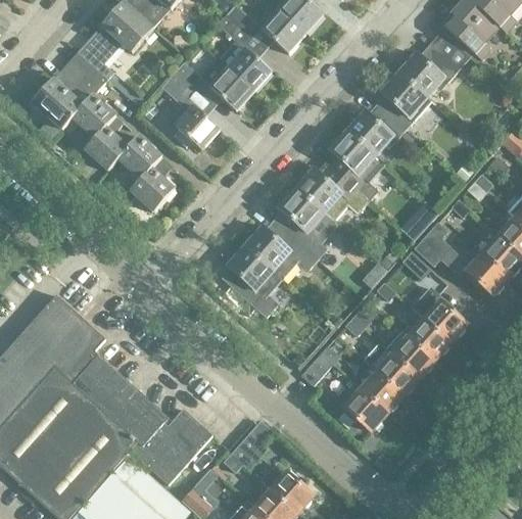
[(123,1),(122,2),(152,29),(153,28),(152,28),(160,18),(156,15),(167,4),(171,8),(178,0),(127,0),(125,2),(123,1)]
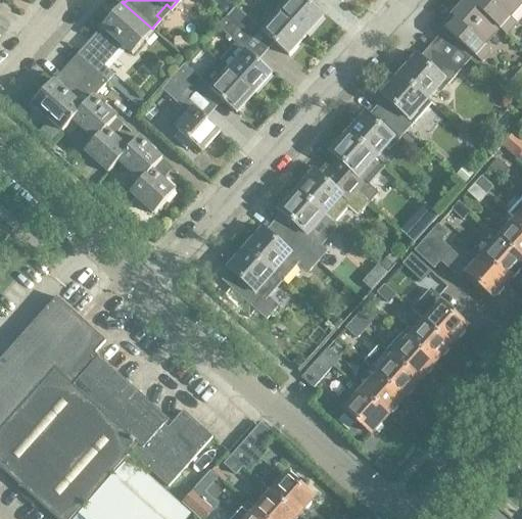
[(291,0),(281,11),(307,35),(325,15),(307,0),(291,0)]
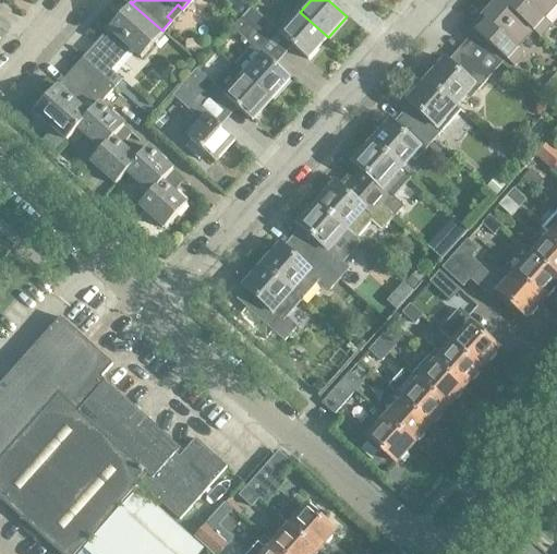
[(541,34),(503,0),(492,0),(471,24),(513,63),(524,52),(518,46),(533,29),(540,35),(541,34)]
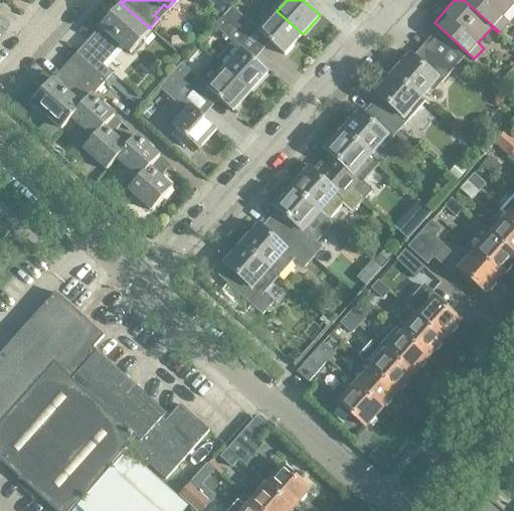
[(464,0),(499,31),(508,21),(501,15),(513,1),(513,0),(464,0)]
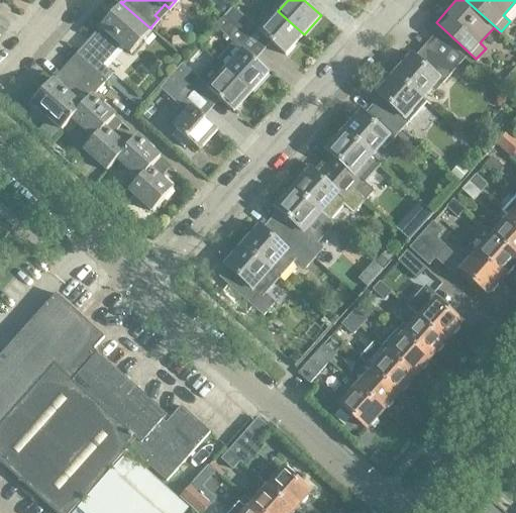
[(120,2),(76,50),(106,78),(140,108),(145,101),(103,63),(120,42),(130,52),(150,28),(120,2)]
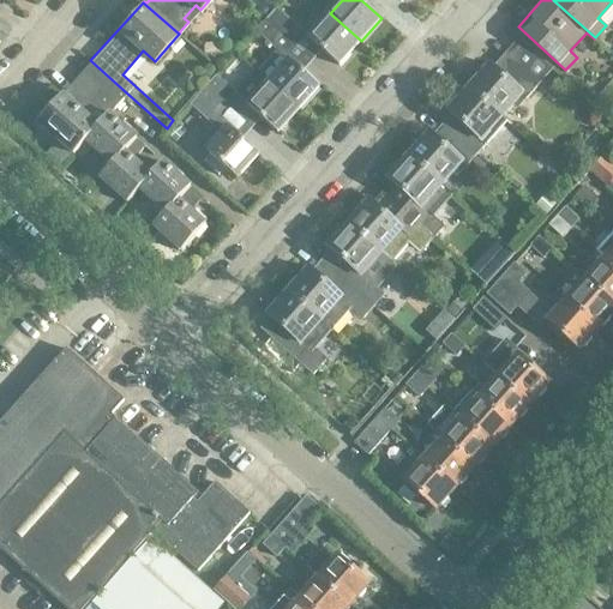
[(282,52),(302,29),(276,5),(254,29),(282,52)]
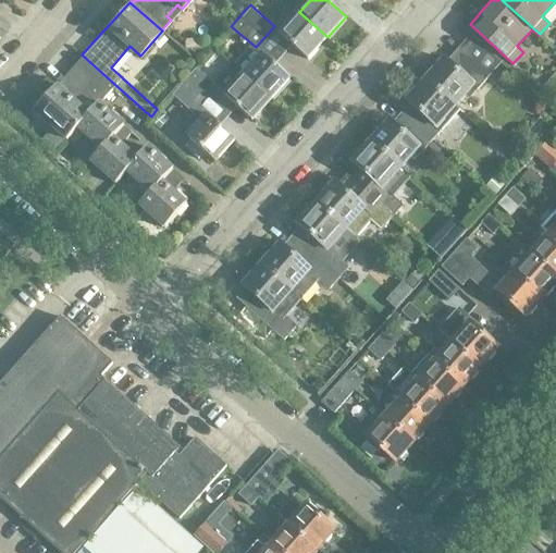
[(328,37),(299,12),(280,33),(308,59),(328,37)]
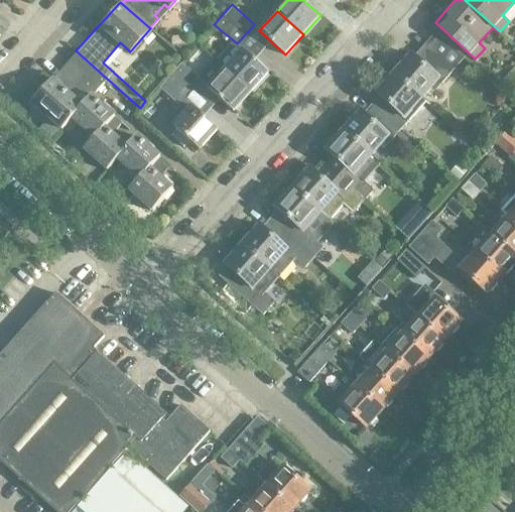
[(410,51),(393,70),(422,96),(438,78),(441,81),(465,55),(439,33),(418,58),(410,51)]
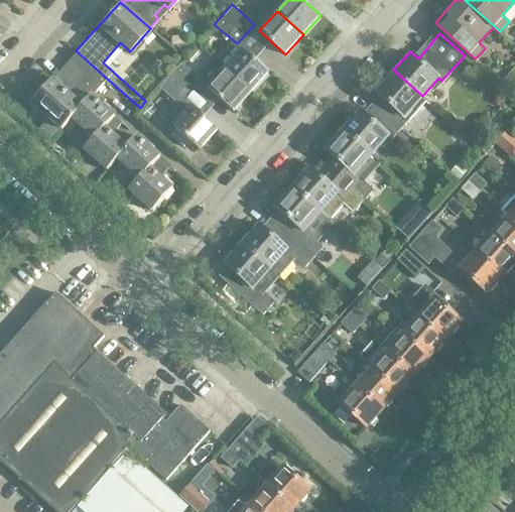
[(244,47),(226,68),(251,91),(269,71),(244,47)]
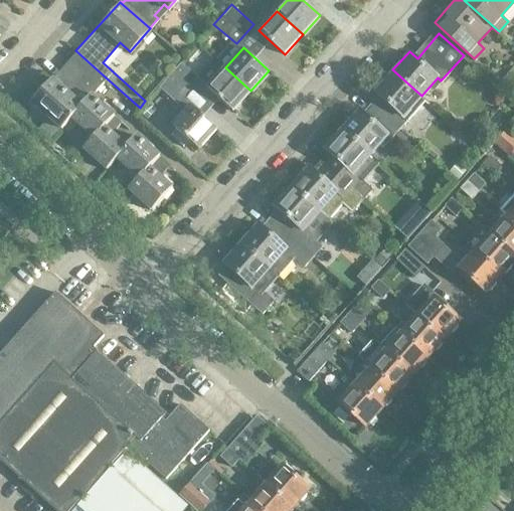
[(106,77),(75,50),(31,100),(61,127),(71,116),(92,94),(106,77)]
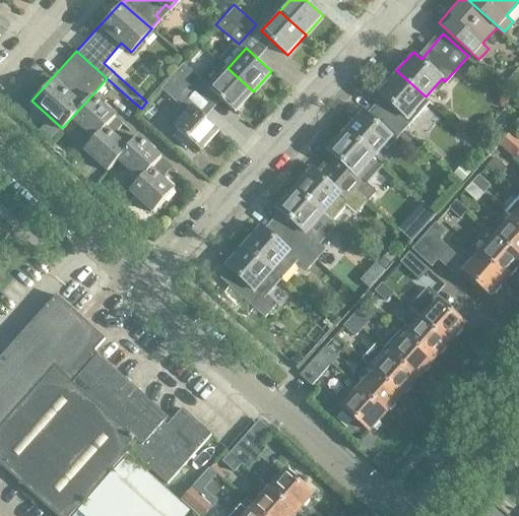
[(218,128),(186,100),(203,80),(182,62),(159,86),(181,105),(168,120),(200,148),(218,128)]
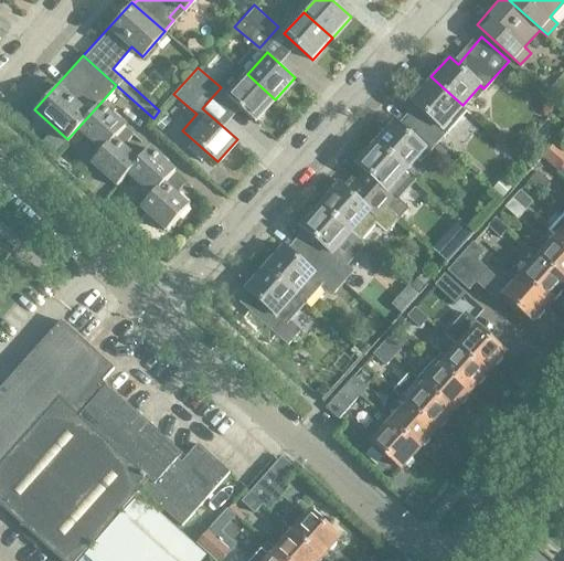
[(275,99),(247,74),(227,95),(255,120),(275,99)]
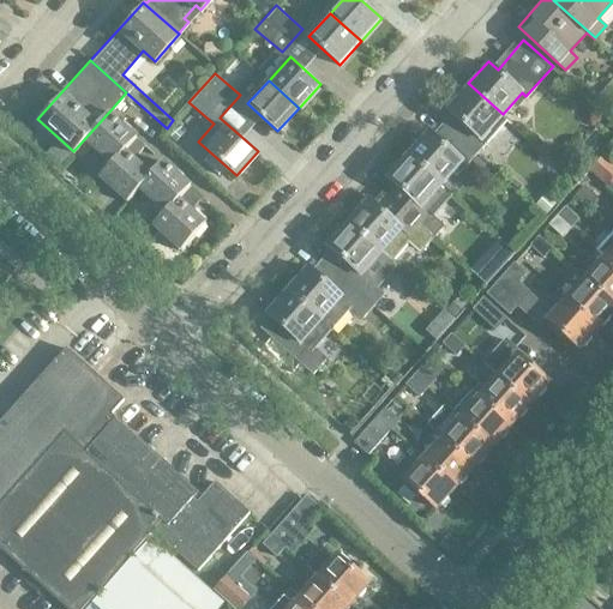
[(503,114),(468,83),(448,107),(457,115),(448,126),(478,152),(487,140),(482,137),(503,114)]
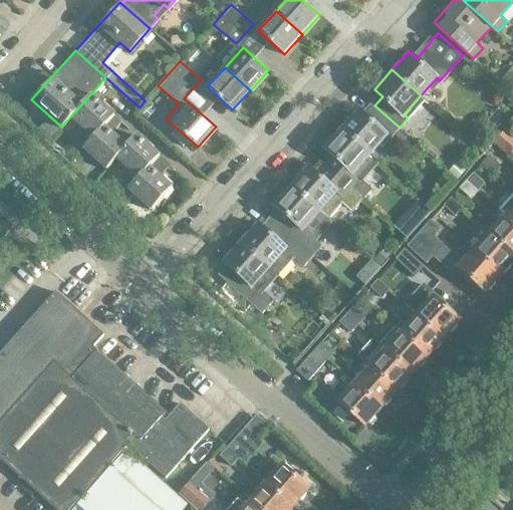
[(114,113),(91,93),(71,115),(93,135),(83,146),(84,147),(114,113)]
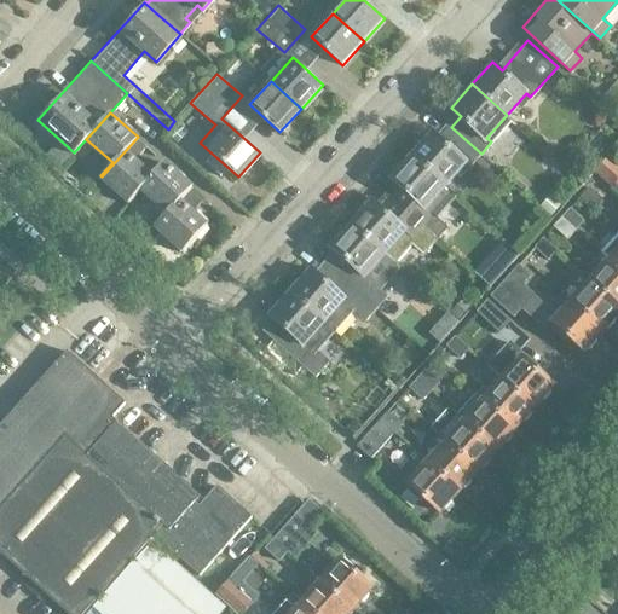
[(432,129),(411,152),(445,184),(465,162),(469,167),(481,154),(451,127),(442,139),(432,129)]
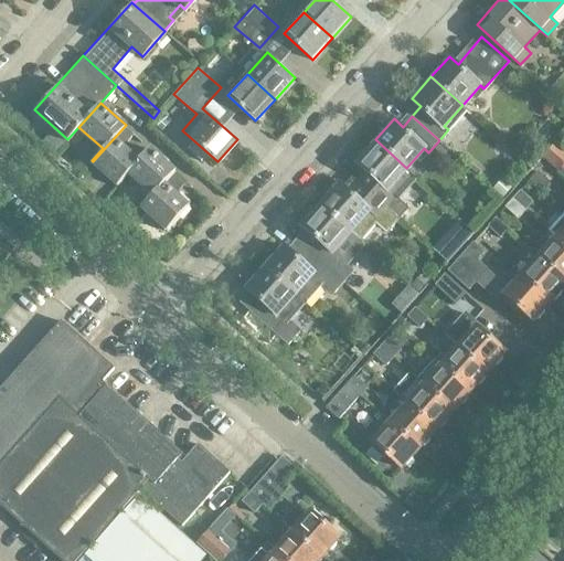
[(126,125),(93,161),(117,183),(128,171),(150,147),(150,146),(139,158),(123,144),(134,131),(126,125)]
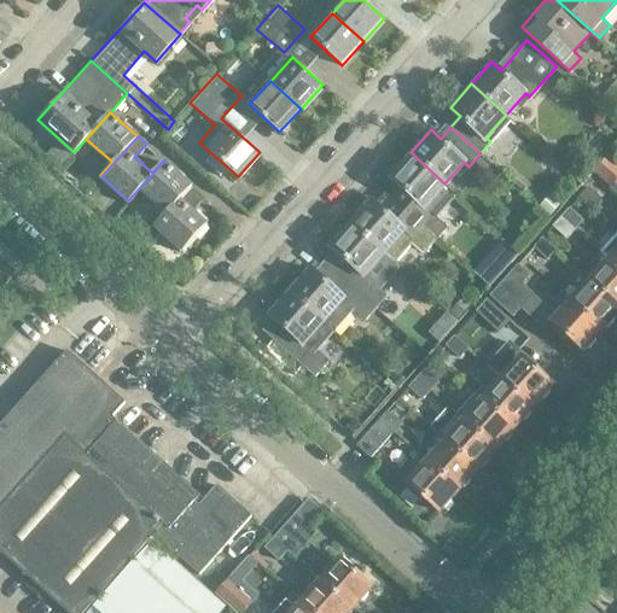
[(454,192),(444,184),(411,152),(390,175),(399,184),(389,196),(435,237),(446,225),(435,215),(454,192)]
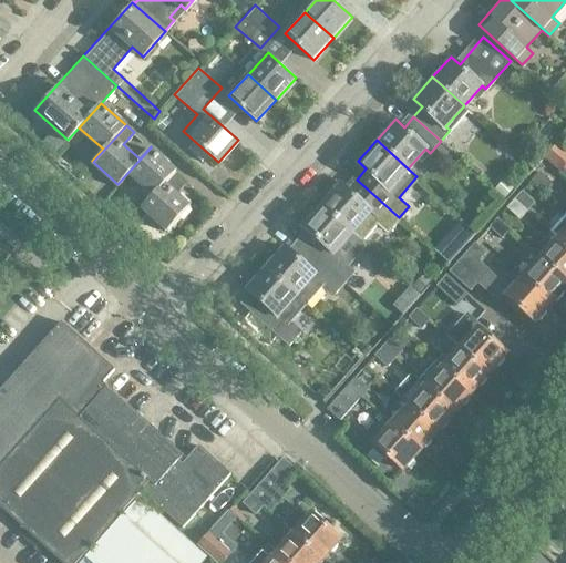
[(175,169),(151,147),(129,172),(153,193),(142,206),(175,169)]
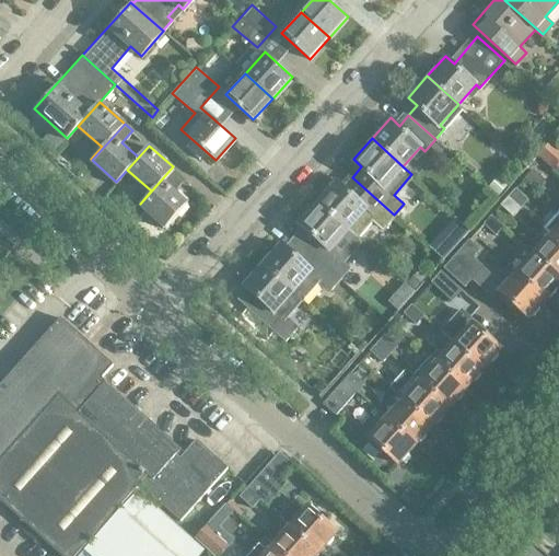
[(558,158),(548,148),(540,158),(554,170),(558,162),(558,158)]
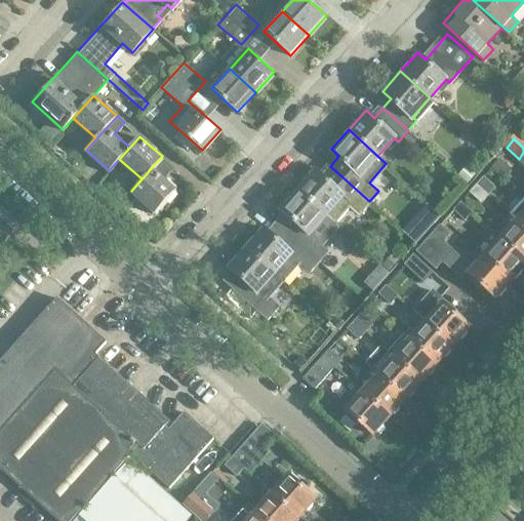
[(162,156),(131,191),(155,211),(175,189),(160,175),(169,164),(162,157),(163,157),(162,156)]
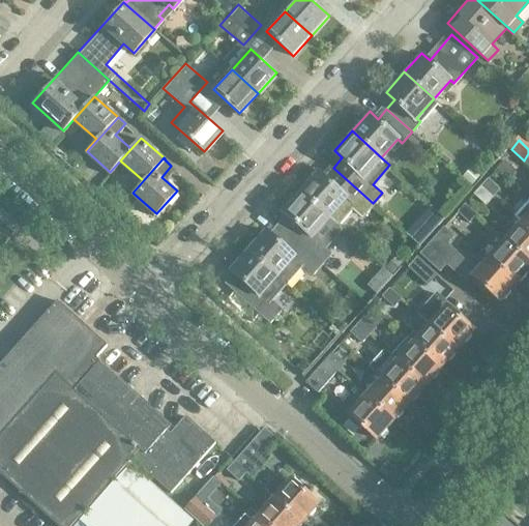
[(516,169),(503,158),(496,167),(507,178),(516,169)]
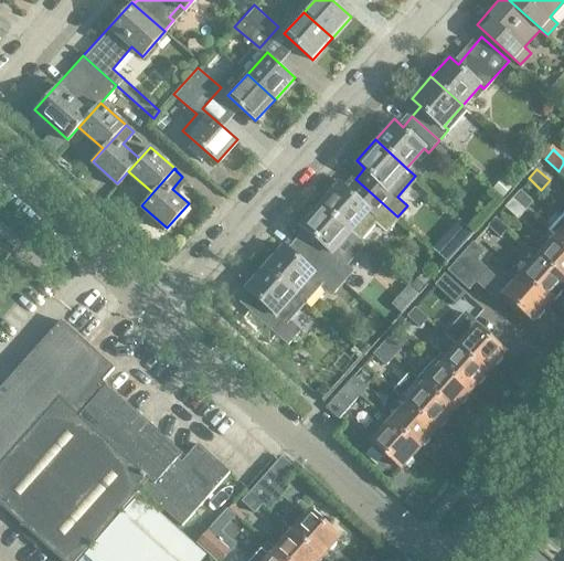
[(397,217),(355,179),(347,189),(338,181),(319,202),(350,230),(360,239),(375,221),(385,231),(397,217)]
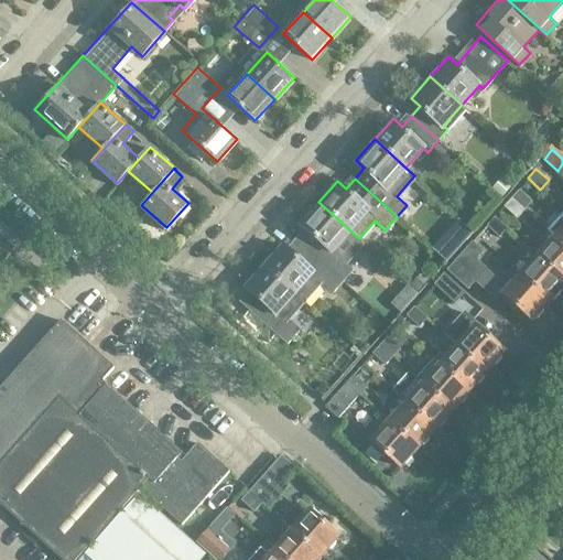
[(531,200),(518,187),(511,196),(523,207),(531,200)]
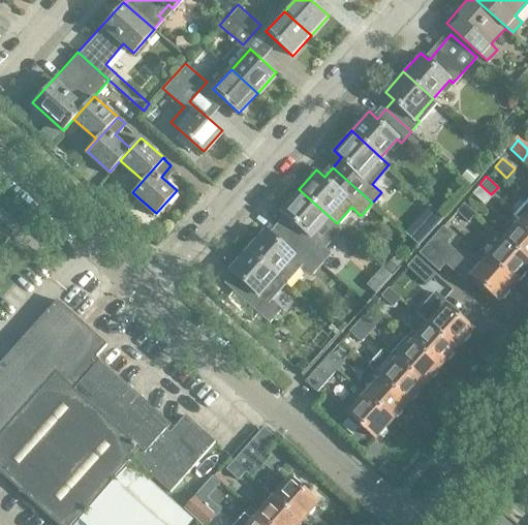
[(491,194),(479,184),(472,192),(484,204),(491,194)]
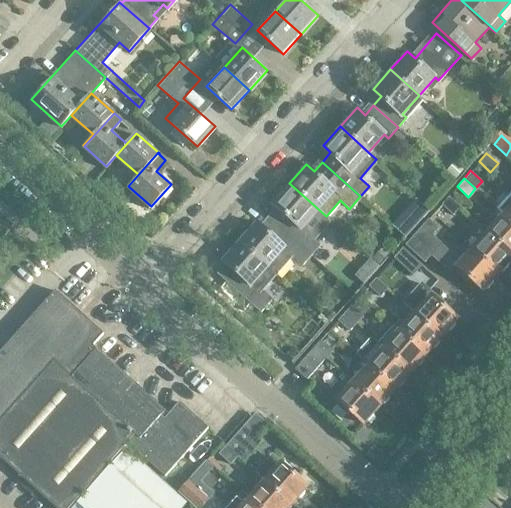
[(317,208),(289,183),(272,202),(280,209),(272,219),(311,254),(320,243),(301,226),(317,208)]
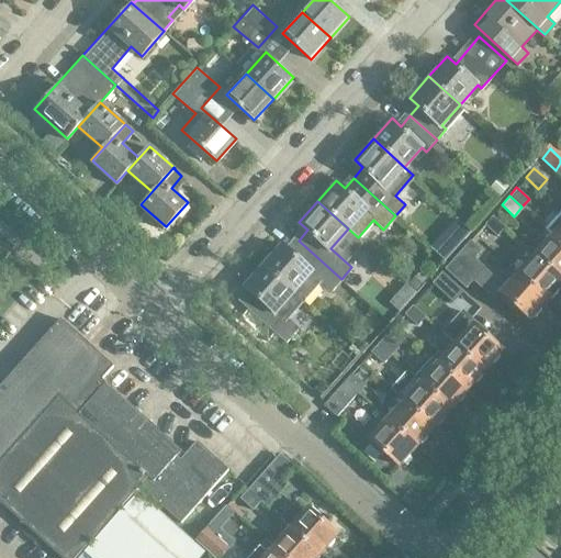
[(543,227),(546,229),(552,234),(560,242),(560,209),(543,227)]
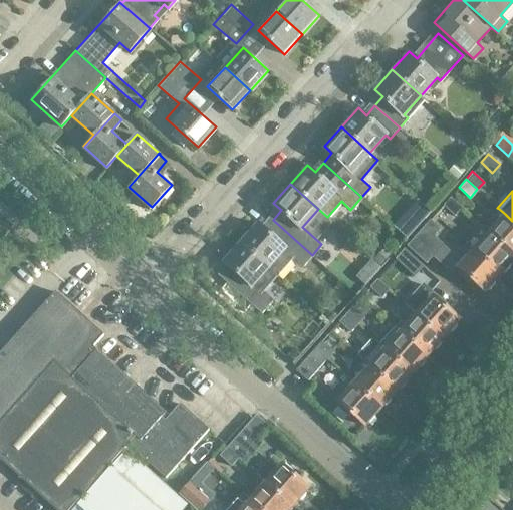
[(443,204),(455,214),(462,206),(450,195),(443,204)]
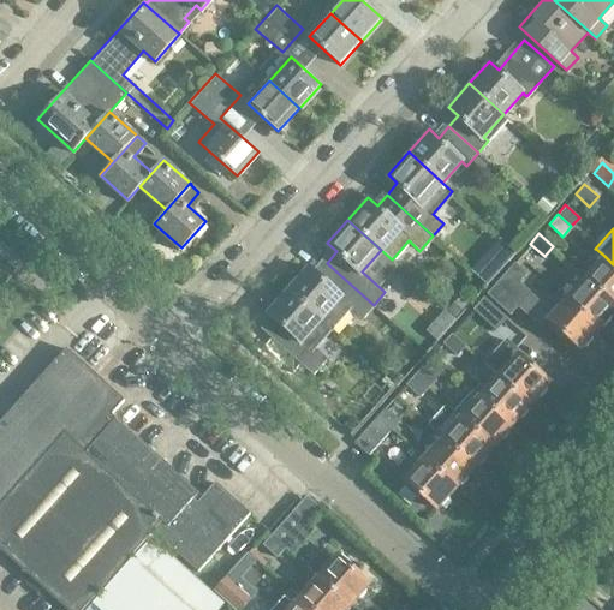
[(613,264),(604,256),(597,250),(591,256),(598,263),(586,276),(613,301),(613,264)]
